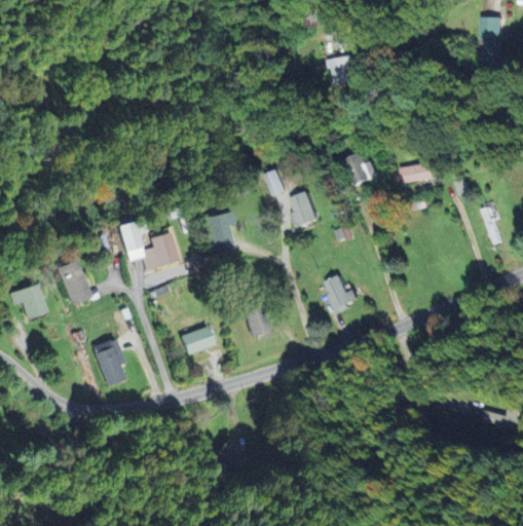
[(479,40),(484,40),(483,69),(505,69),(506,53),(500,53),(501,19),(479,17),(479,40)]
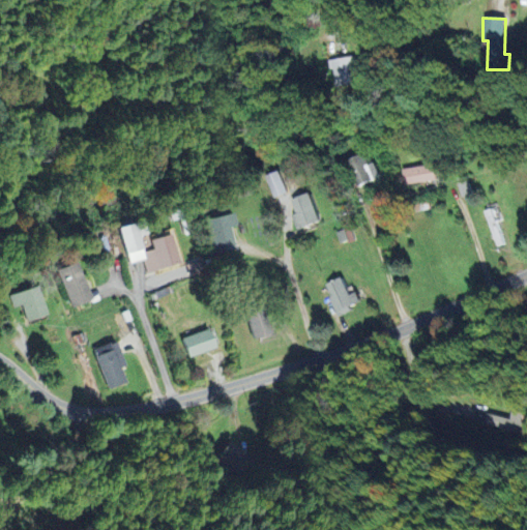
[(335,87),(354,85),(353,68),(357,68),(356,57),(327,59),(328,69),(333,68),(335,87)]
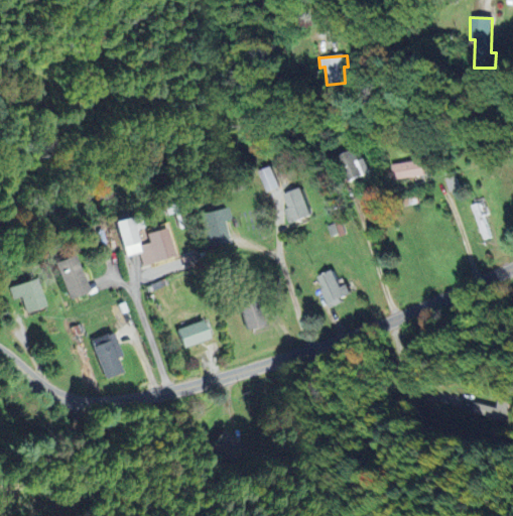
[(348,181),(372,173),(367,158),(360,160),(357,149),(340,155),(348,181)]
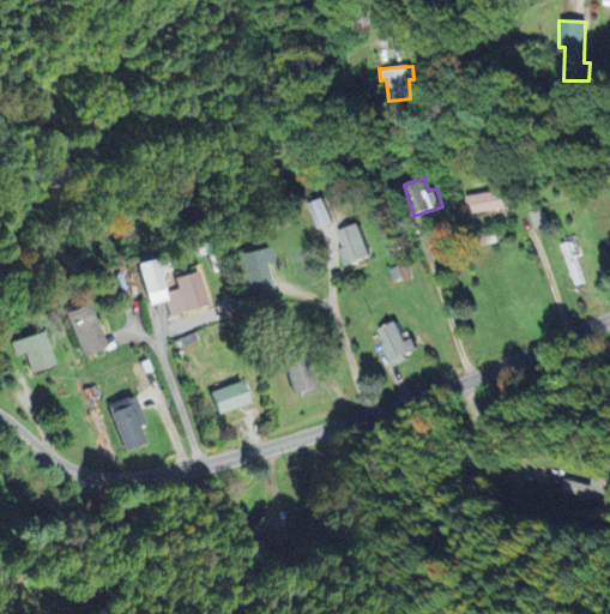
[(506,210),(505,192),(466,196),(469,214),(506,210)]
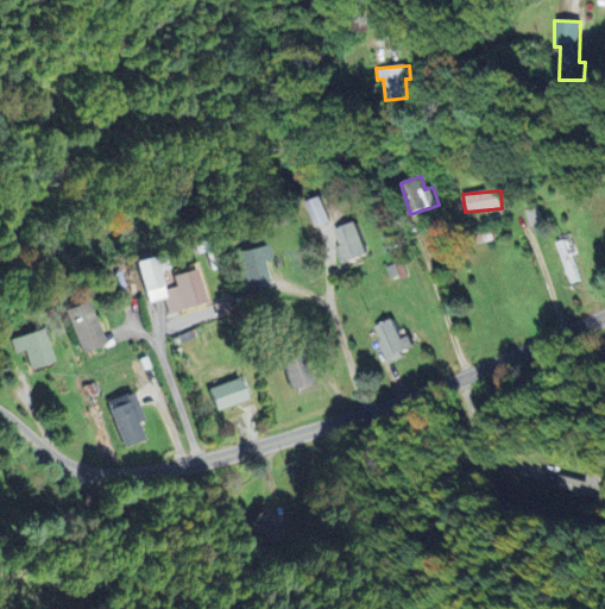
[(306,201),(313,227),(329,224),(322,198),(306,201)]
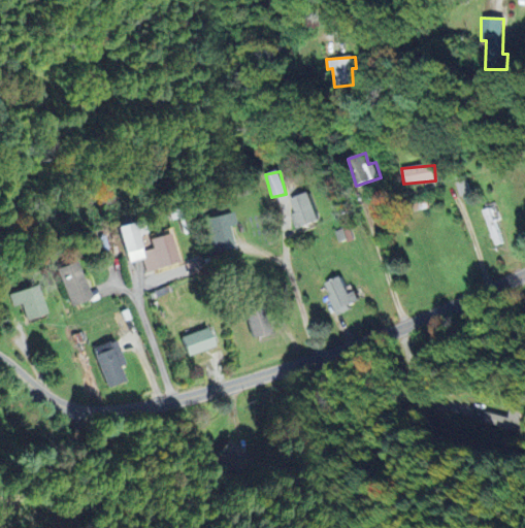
[(319,221),(308,192),(290,199),(295,213),(291,215),(297,229),(319,221)]
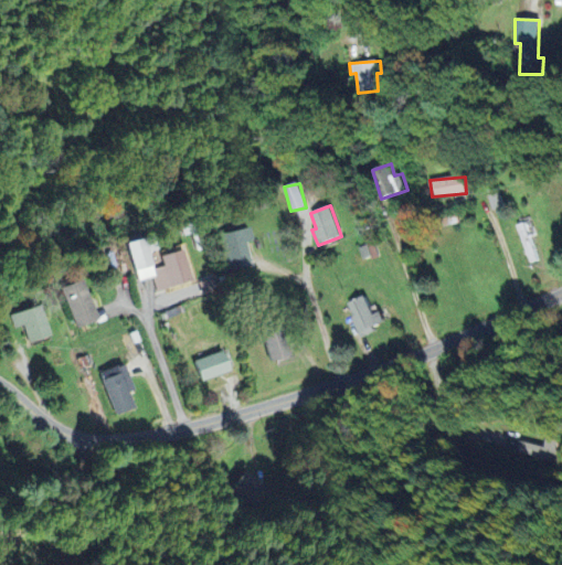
[(530,237),(534,236),(529,220),(515,225),(529,264),(538,260),(530,237)]
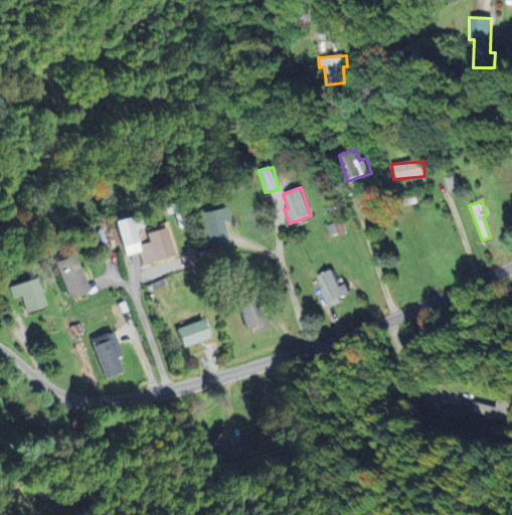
[(203,212),(210,247),(217,246),(217,241),(230,239),(226,219),(231,219),(228,206),(203,212)]
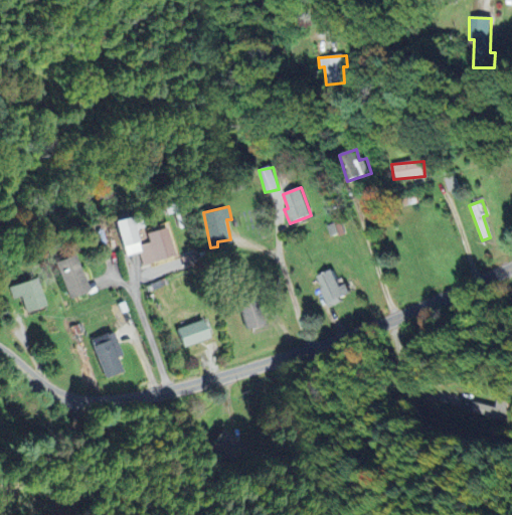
[(128,256),(142,251),(135,230),(145,227),(140,213),(116,221),(128,256)]
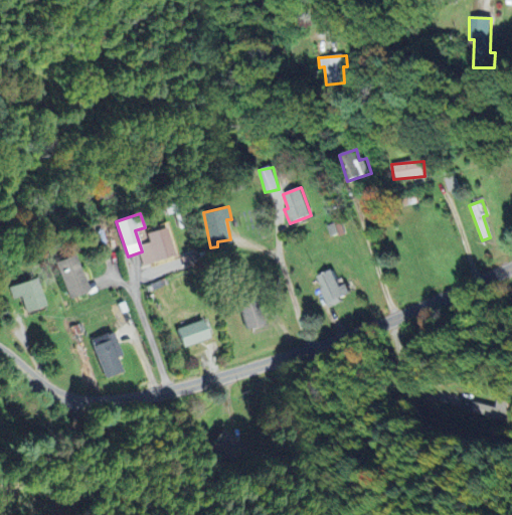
[(150,243),(142,244),(146,263),(178,255),(172,226),(148,231),(150,243)]
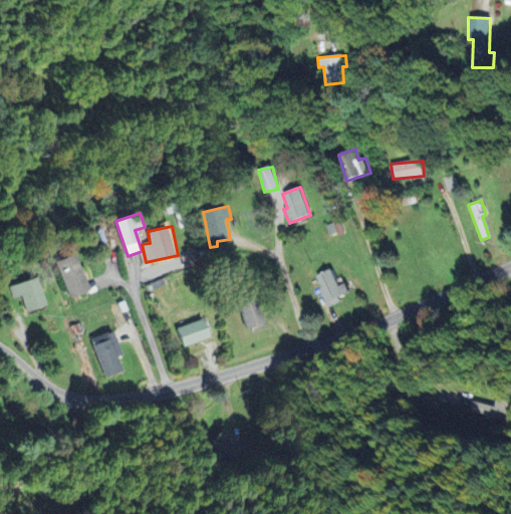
[(70,297),(88,290),(73,254),(55,261),(70,297)]
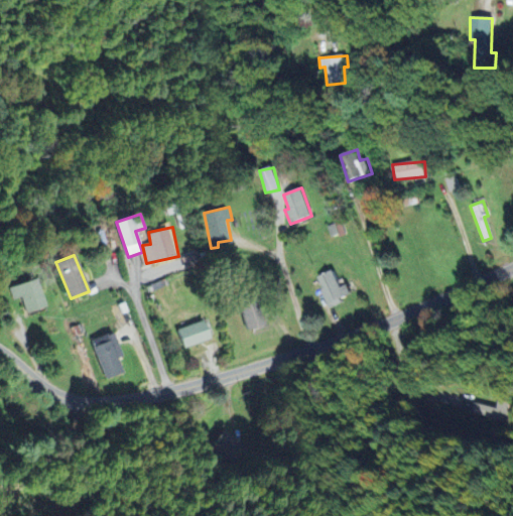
[(339,287),(332,271),(315,277),(329,309),(342,303),(340,298),(350,294),(346,285),(339,287)]
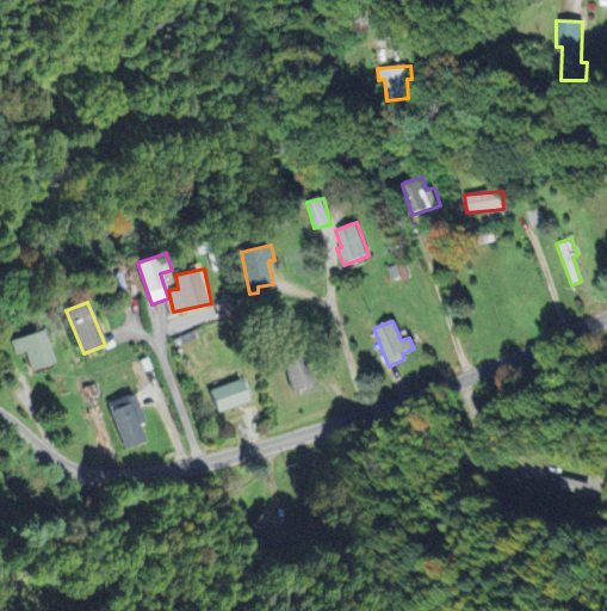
[(25,351),(32,370),(54,362),(42,328),(13,339),(19,355),(25,351)]
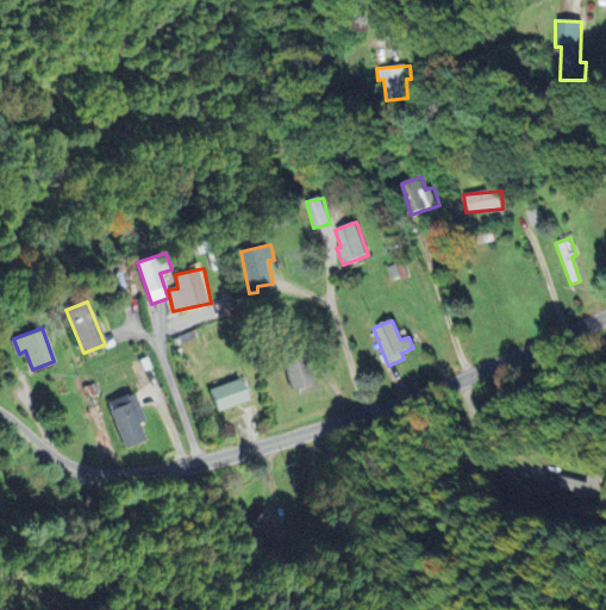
[(293,390),(313,384),(304,352),(283,358),(293,390)]
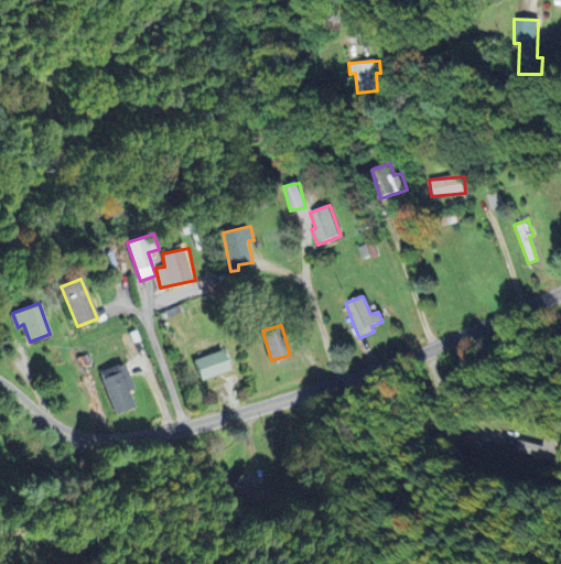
[(204,381),(232,370),(223,349),(196,360),(204,381)]
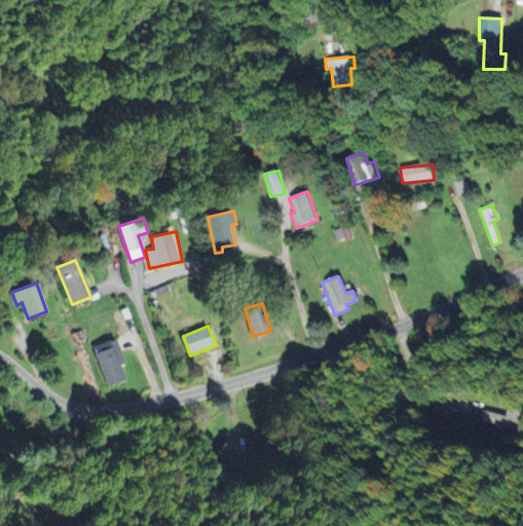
[(126,363),(117,338),(96,346),(110,385),(127,379),(122,365),(126,363)]
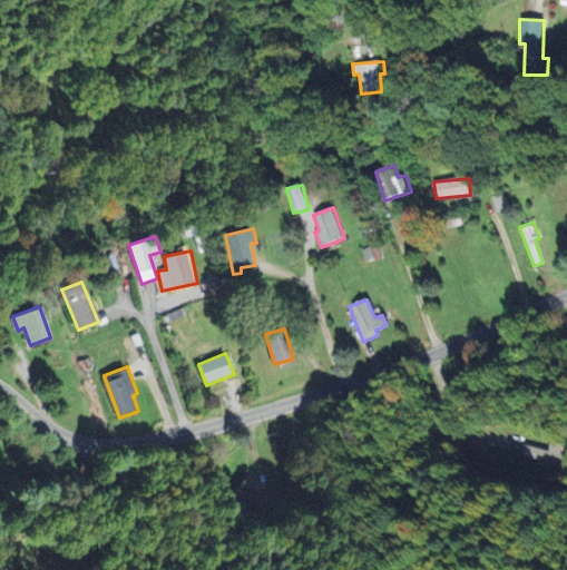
[(566,455),(563,455),(564,445),(551,443),(549,450),(522,445),(520,458),(566,465),(566,455)]
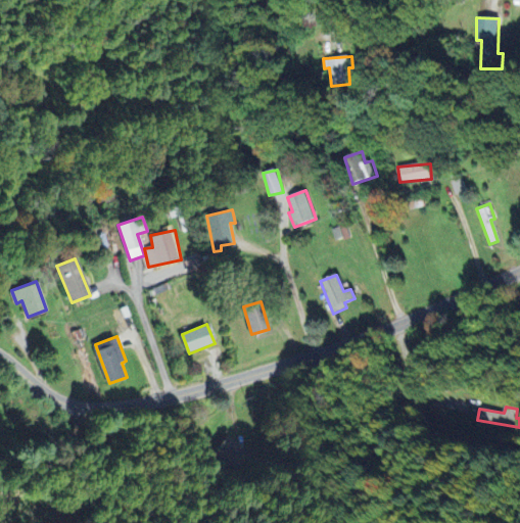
[(251,448),(223,438),(215,461),(243,471),(251,448)]
